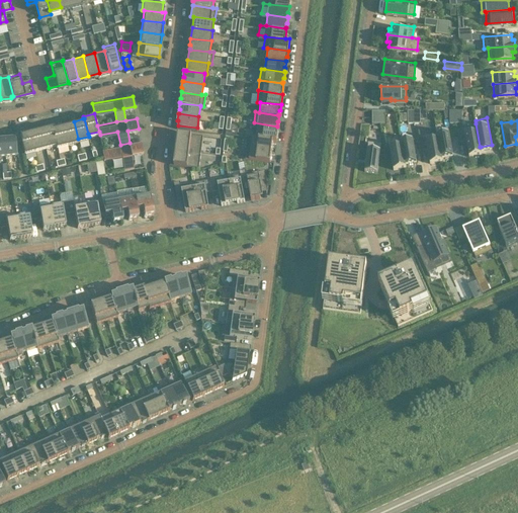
[(67,142),(78,139),(74,121),(63,123),(67,142)]
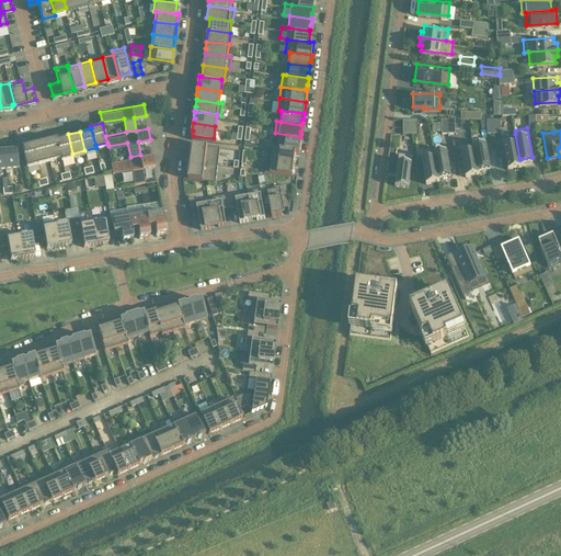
[(275,133),(273,145),(295,148),(299,149),(301,136),(300,136),(300,137),(275,133)]
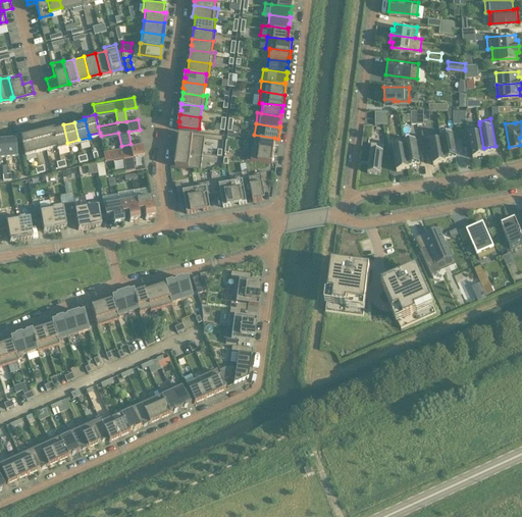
[(56,146),(67,143),(63,124),(53,127),(52,127),(56,143),(56,146)]
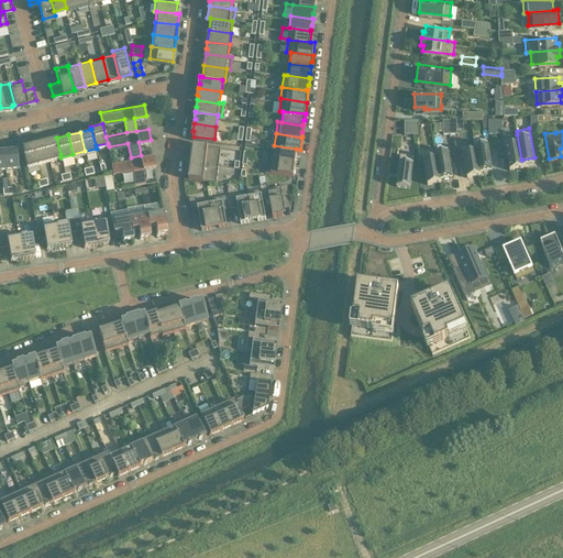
[(479,167),(492,165),(486,134),(473,138),(474,142),(475,141),(479,167)]
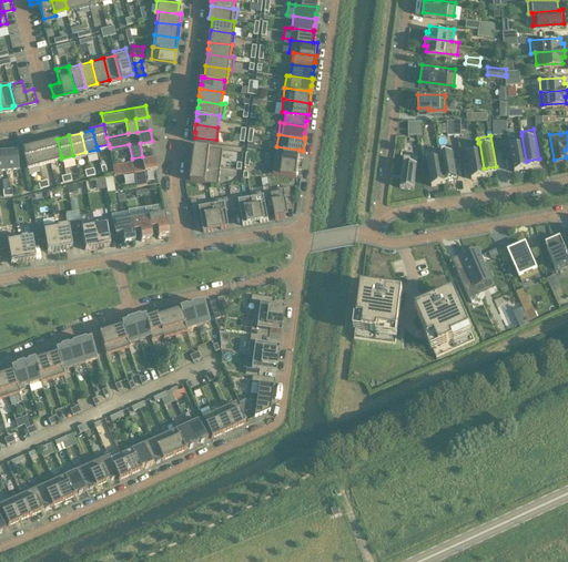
[(526,161),(521,135),(509,138),(514,167),(528,165),(527,161),(526,161)]
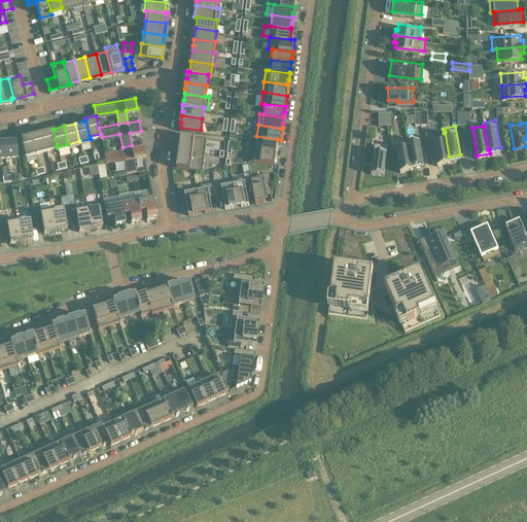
[(53,127),(41,129),(46,147),(57,144),(53,129),(54,129),(53,127)]
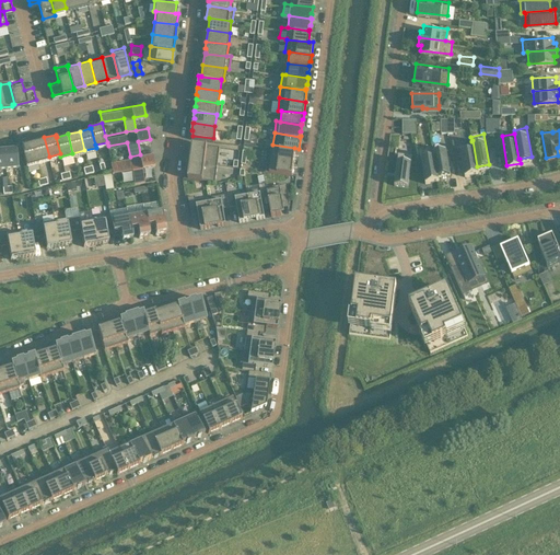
[(37,160),(49,157),(44,137),(33,140),(37,160)]
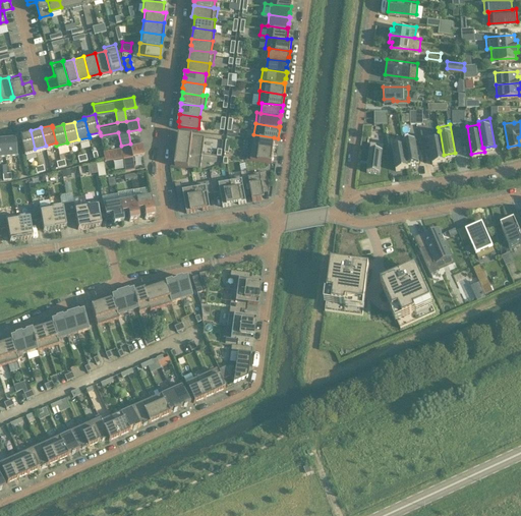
[(24,151),(35,149),(31,130),(19,133),(24,151)]
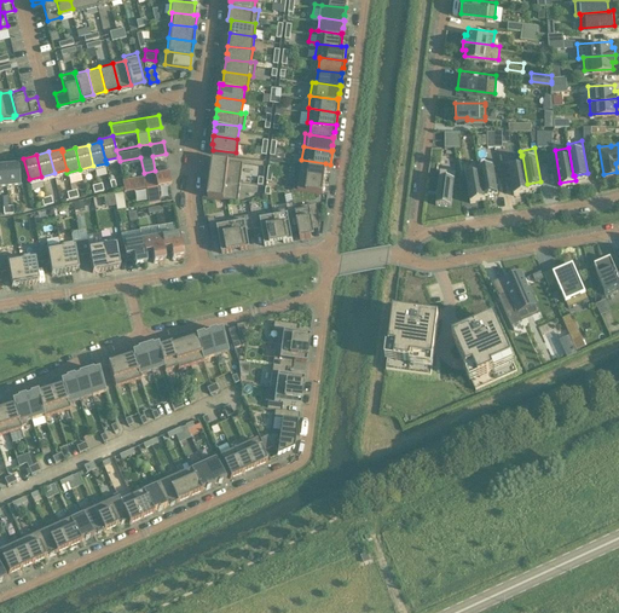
[(225,175),(241,178),(243,158),(213,155),(210,173),(225,174),(225,175)]
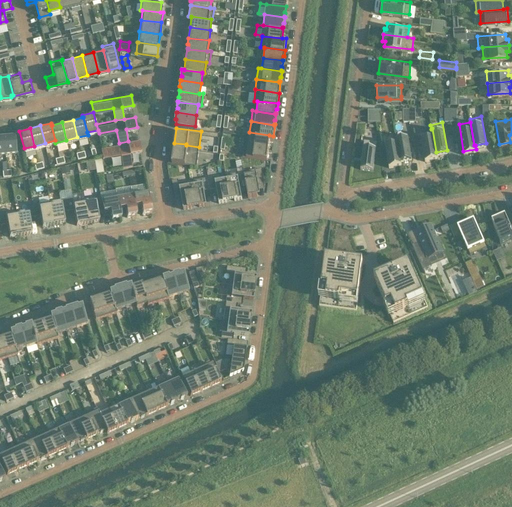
[(432,128),(431,129),(420,131),(425,158),(437,156),(436,152),(432,128)]
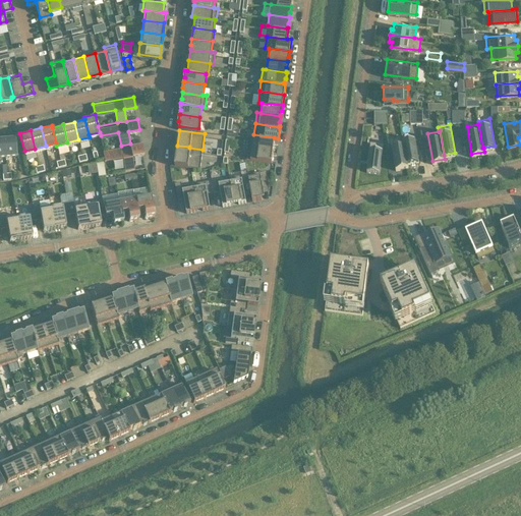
[(249,133),(248,145),(273,149),(274,137),(253,134),(249,133)]
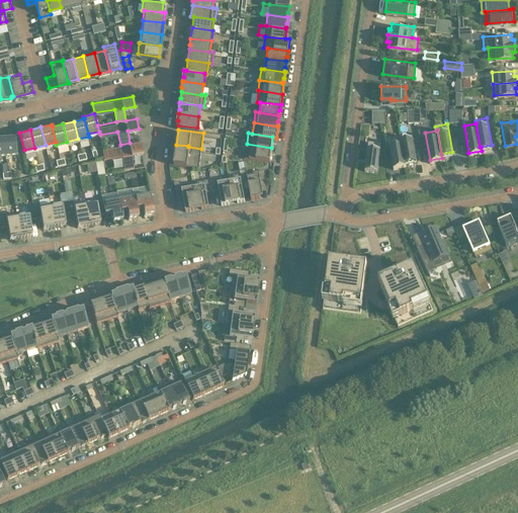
[(14,134),(3,135),(5,153),(16,152),(14,134)]
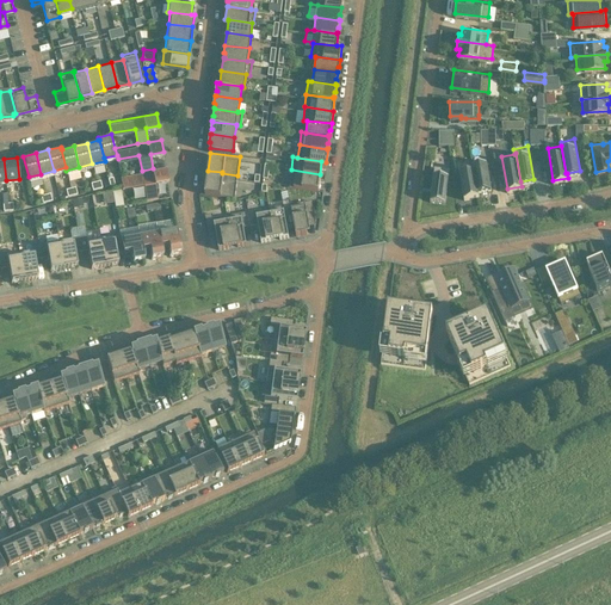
[(486,159),(473,161),(477,189),(491,186),(486,159)]
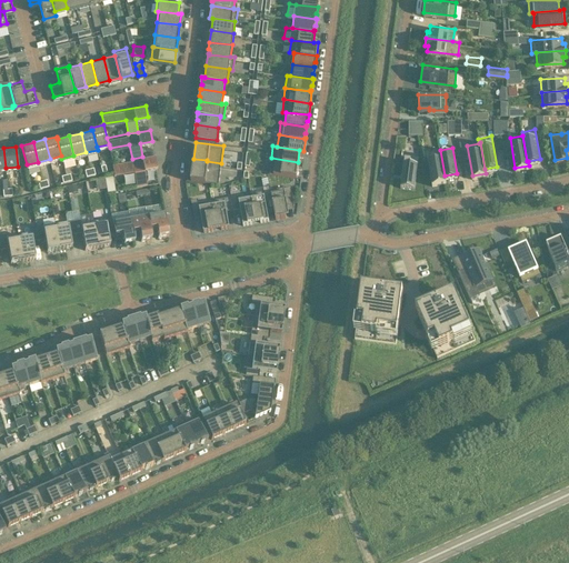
[(445,176),(440,150),(427,153),(432,182),(446,180),(445,176)]
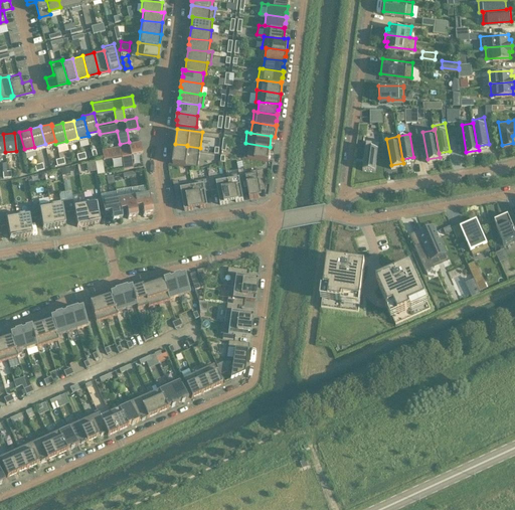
[(366,138),(362,167),(375,168),(378,140),(366,138)]
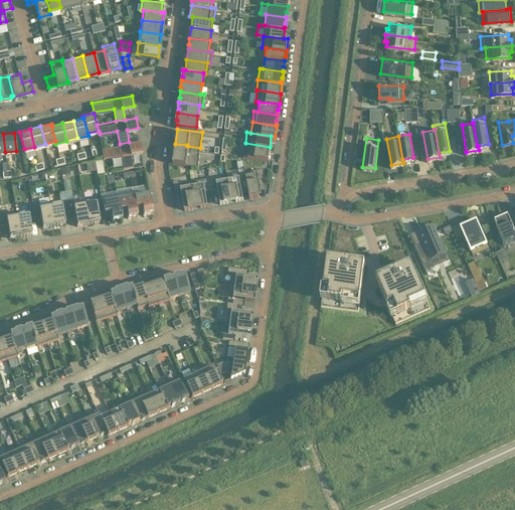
[(140,140),(129,142),(120,144),(102,146),(103,156),(121,153),(124,166),(133,165),(131,153),(142,151),(140,140)]
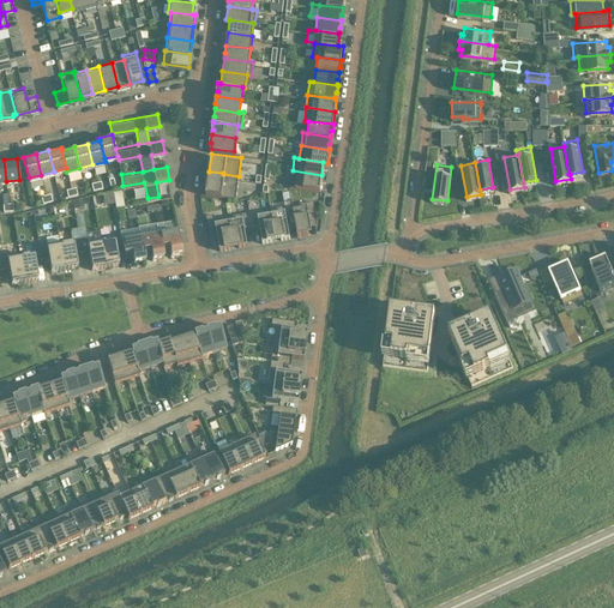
[(319,188),(321,175),(293,170),(292,185),(319,188)]
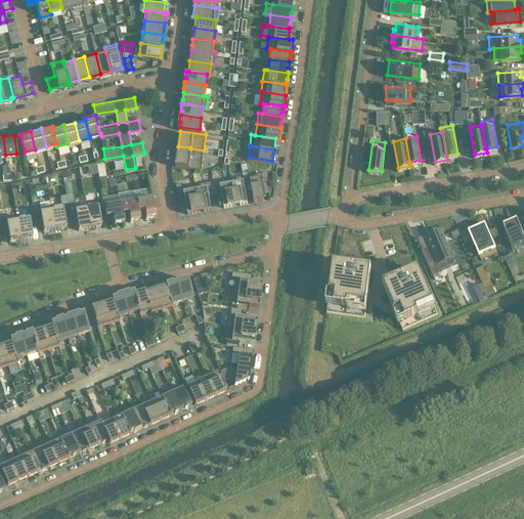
[(176,163),(201,167),(204,150),(190,148),(190,147),(178,146),(176,163)]
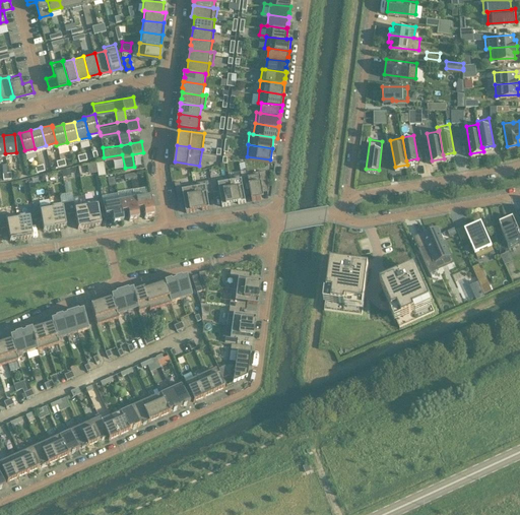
[(63,174),(71,172),(70,165),(61,166),(63,174)]
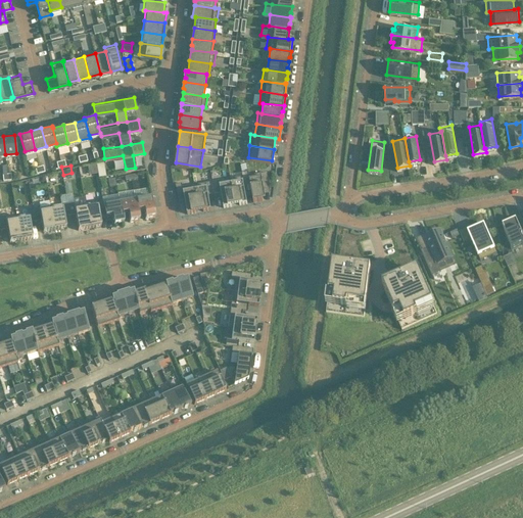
[(230,175),(231,179),(235,199),(239,198),(239,201),(247,199),(245,189),(251,188),(248,172),(248,168),(241,169),(242,173),(230,175)]
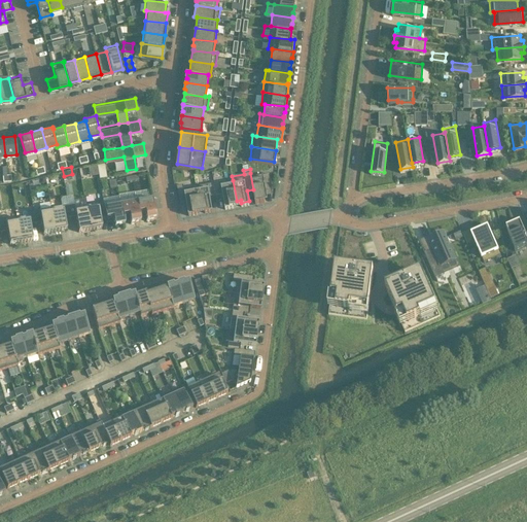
[(272,185),(269,170),(262,171),(250,173),(253,189),(255,200),(257,200),(257,199),(260,199),(265,198),(264,192),(267,190),(266,186),(272,185)]
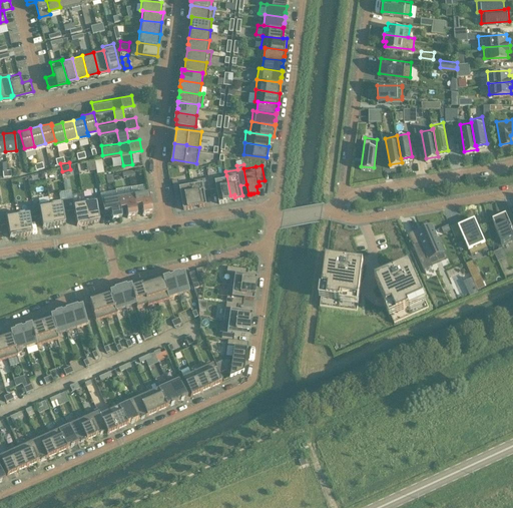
[(208,174),(210,186),(216,185),(219,199),(226,198),(226,196),(230,195),(226,175),(215,177),(214,173),(208,174)]
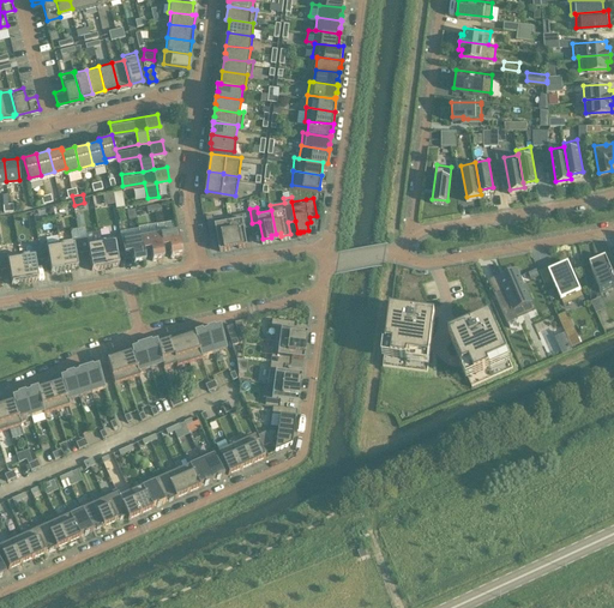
[(250,209),(228,212),(233,241),(238,240),(239,244),(247,241),(245,224),(252,223),(250,209)]
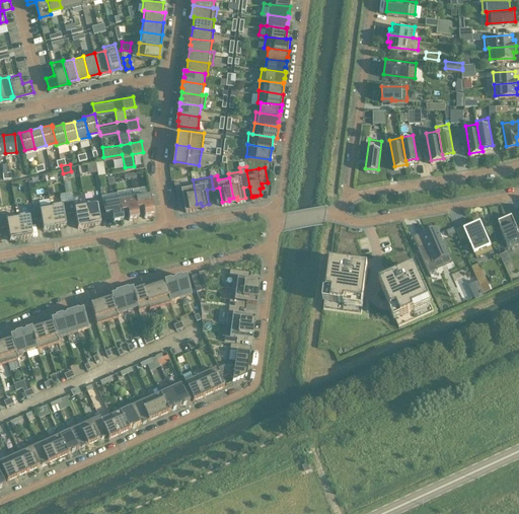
[(174,179),(176,195),(183,194),(186,209),(194,207),(193,205),(197,204),(193,179),(181,181),(180,178),(174,179)]
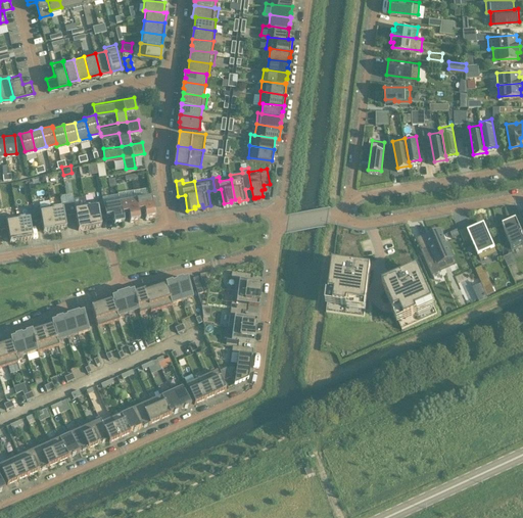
[(145,216),(154,214),(154,212),(150,191),(135,193),(137,207),(143,206),(145,216)]
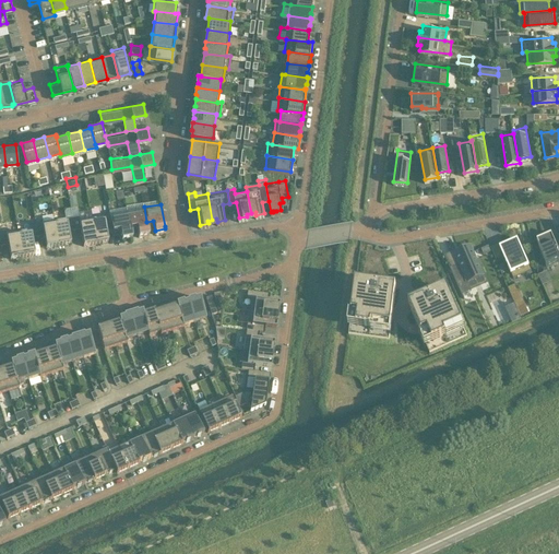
[(102,205),(90,207),(91,214),(95,239),(107,237),(105,223),(111,222),(109,213),(109,209),(103,210),(102,205)]
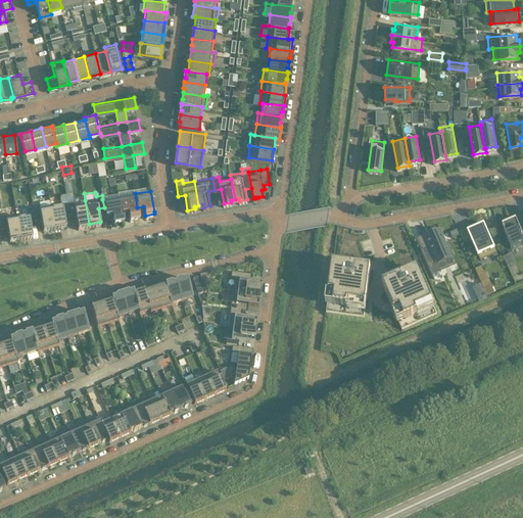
[(74,197),(67,199),(69,210),(75,210),(78,226),(89,224),(85,200),(84,193),(73,195),(74,197)]
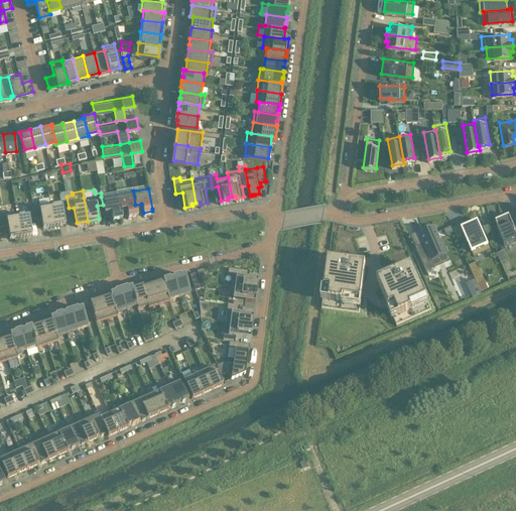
[(135,205),(133,190),(117,194),(120,208),(126,207),(127,215),(137,214),(135,205)]
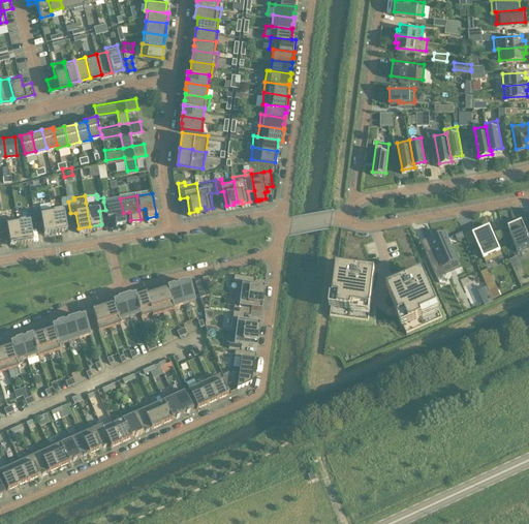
[(103,202),(105,210),(106,216),(114,214),(115,223),(125,221),(123,213),(120,198),(103,202)]
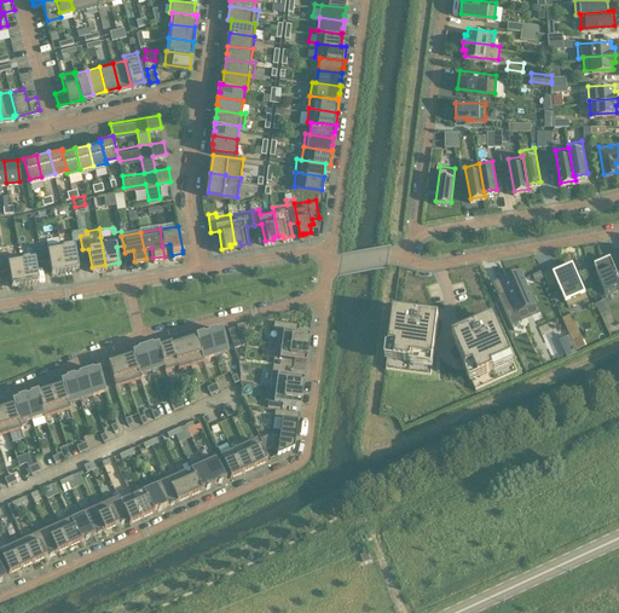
[(75,252),(82,249),(80,236),(71,237),(59,240),(64,267),(77,265),(75,252)]
